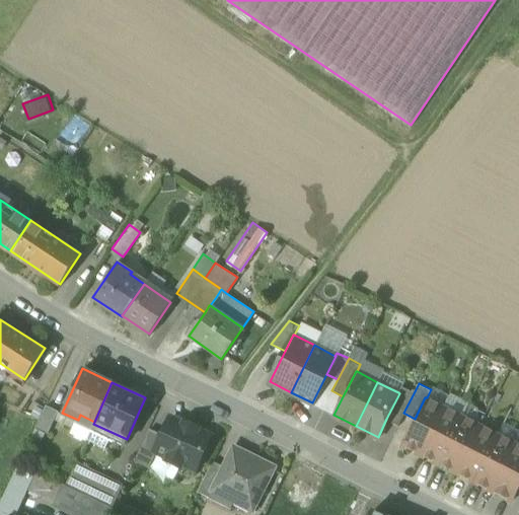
[(398,423),(403,413),(415,391),(402,385),(398,392),(399,393),(386,419),(397,425),(398,423)]
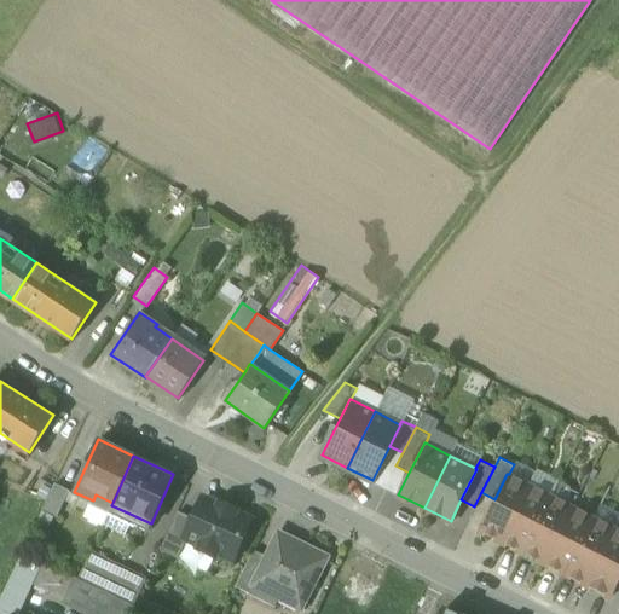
[(493,529),(503,536),(528,485),(509,474),(507,474),(495,499),(479,529),(491,536),(493,529)]
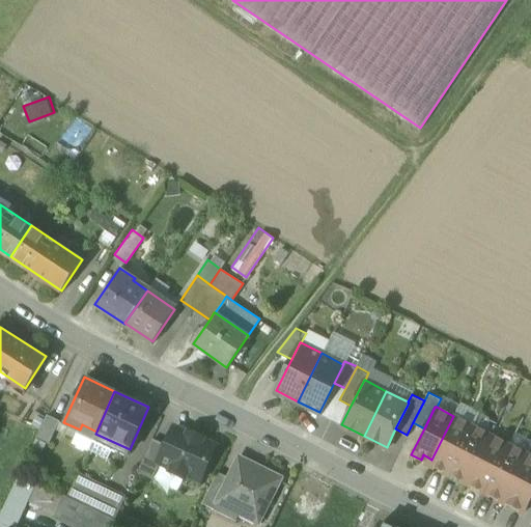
[(36,436),(49,442),(59,418),(48,413),(38,432),(36,436)]
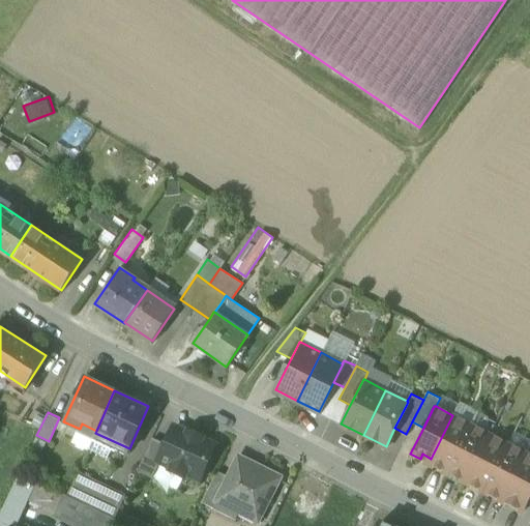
[(437,467),(447,472),(471,425),(452,415),(431,459),(439,463),(437,467)]
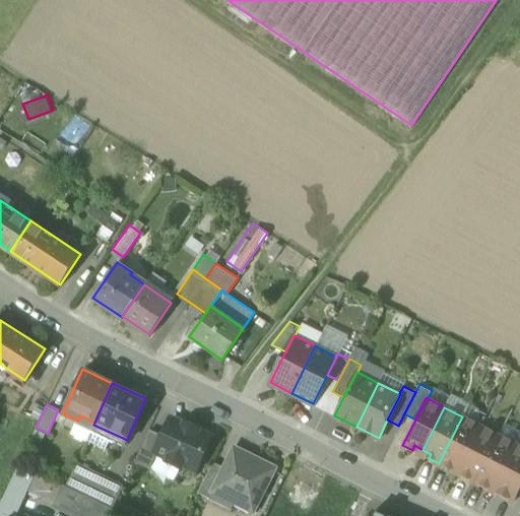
[(80,415),(78,421),(92,428),(93,425),(94,423),(80,415)]
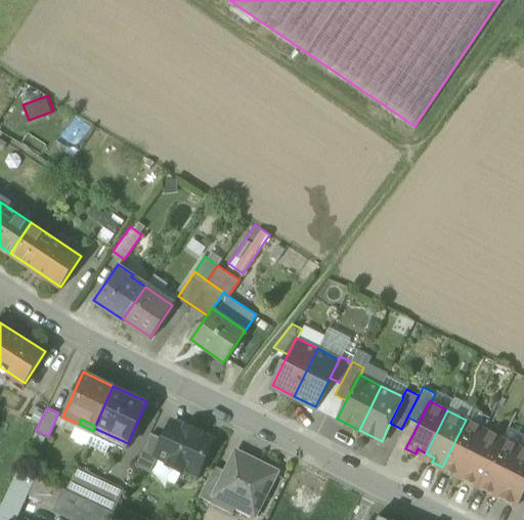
[(454,467),(463,472),(484,429),(466,420),(442,467),(451,472),(454,467)]
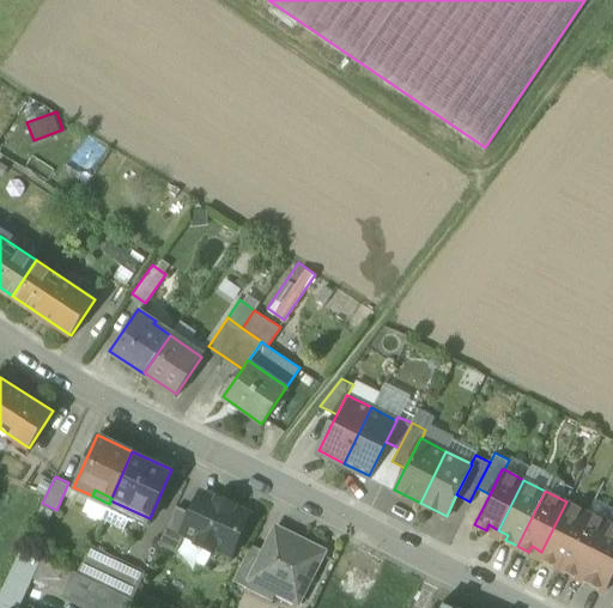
[(216,545),(231,552),(248,512),(234,506),(234,504),(218,497),(217,499),(201,492),(192,512),(184,530),(186,532),(199,537),(196,541),(214,549),(216,545)]
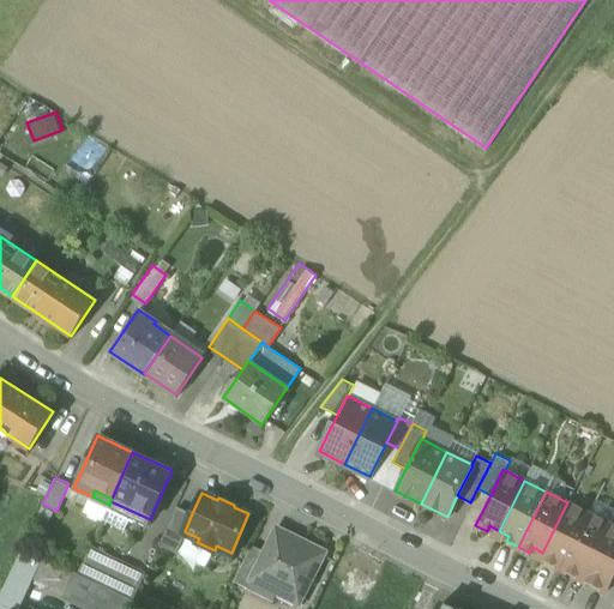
[(549,562),(560,568),(589,513),(567,502),(542,553),(552,558),(549,562)]
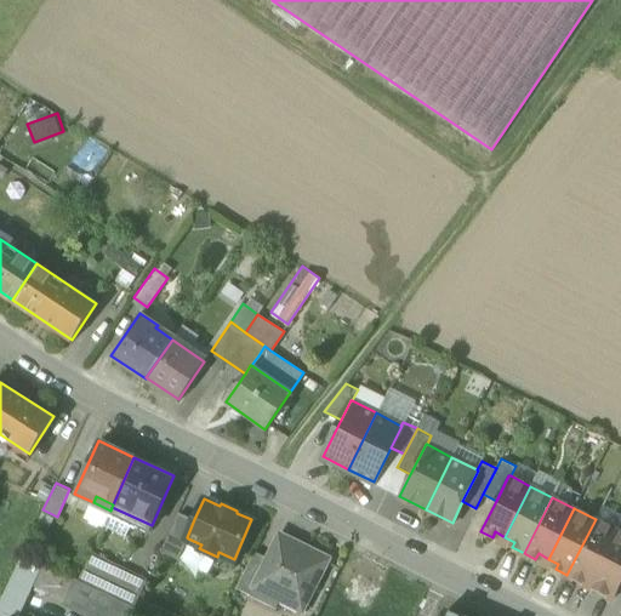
[(160,549),(180,558),(188,539),(187,537),(194,519),(178,512),(160,549)]
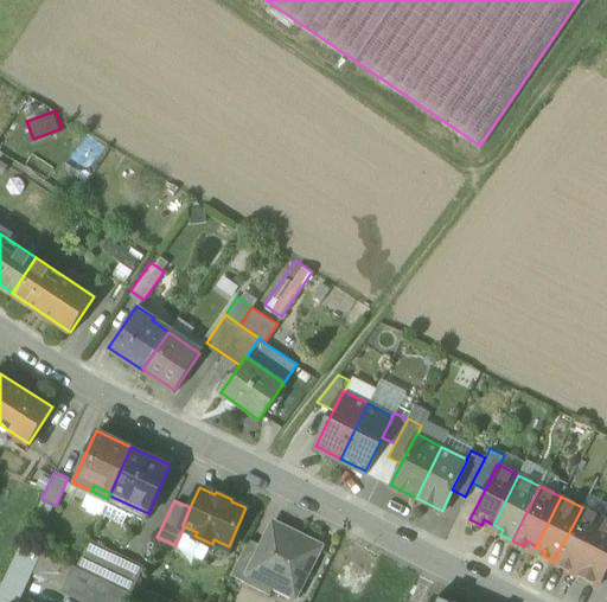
[(568,563),(577,568),(604,518),(582,507),(554,562),(566,568),(568,563)]
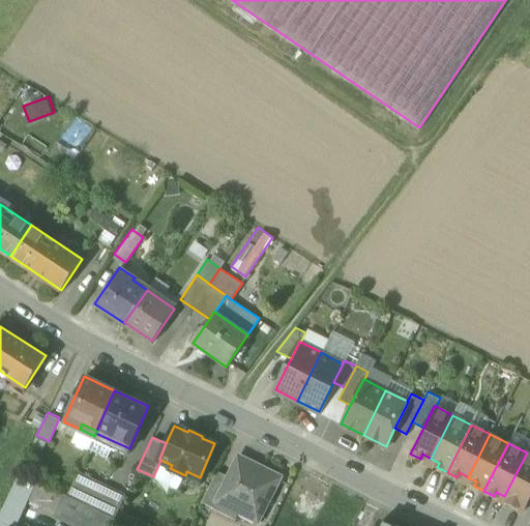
[(529,454),(527,453),(504,496),(502,500),(522,510),(529,494),(529,454)]
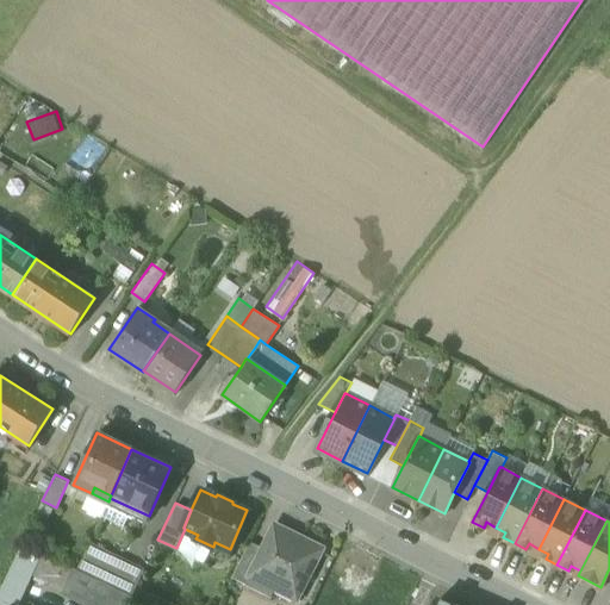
[(250,573),(251,574),(275,586),(297,597),(323,546),(275,522),(263,546),(250,573)]
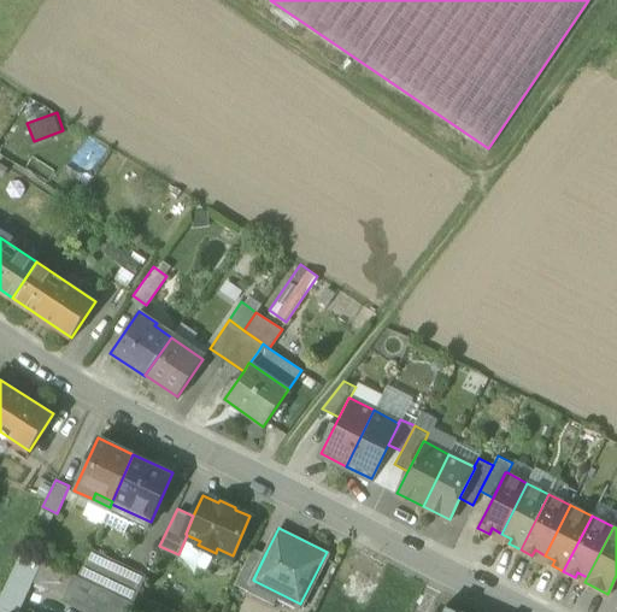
[(489,534),(499,539),(501,534),(492,528),(489,534)]
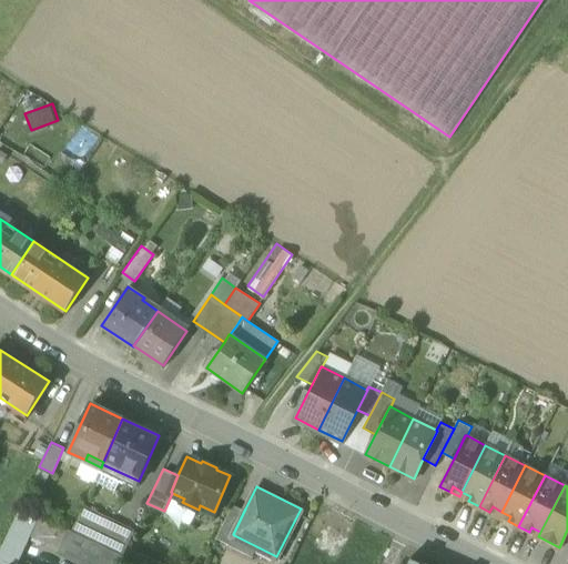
[(470,496),(462,492),(459,496),(468,501),(470,496)]
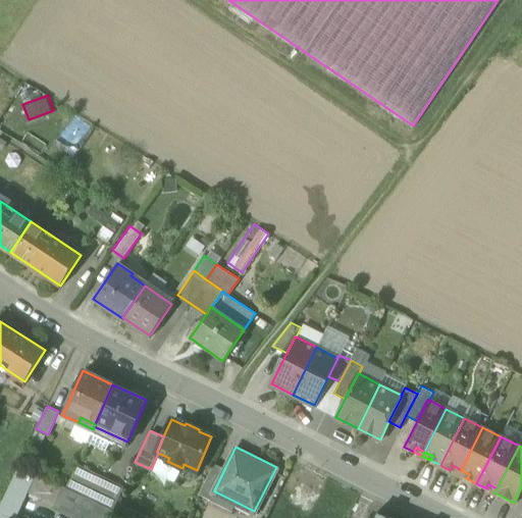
[(199,493),(211,499),(215,491),(214,490),(225,467),(214,461),(199,493)]
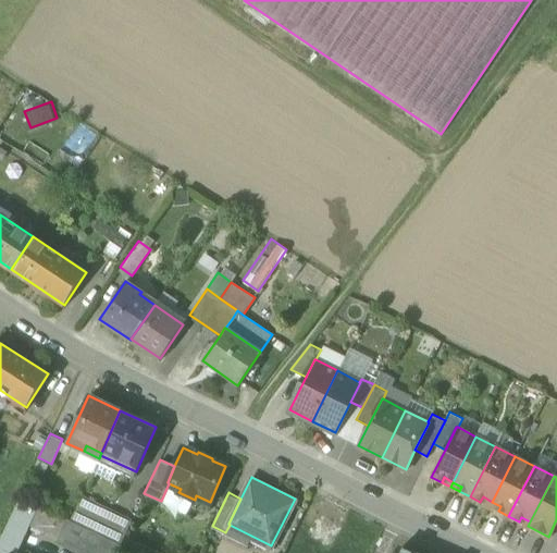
[(0,541),(0,552),(9,552),(10,551),(14,552),(15,552),(29,524),(38,504),(21,496),(0,541)]
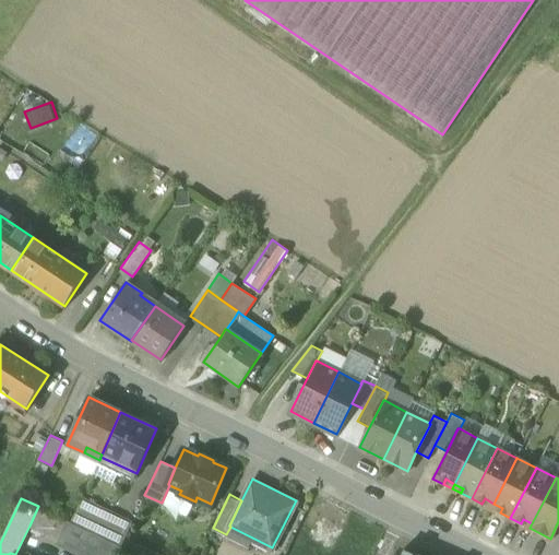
[(482,504),(490,508),(494,504),(485,498),(482,504)]
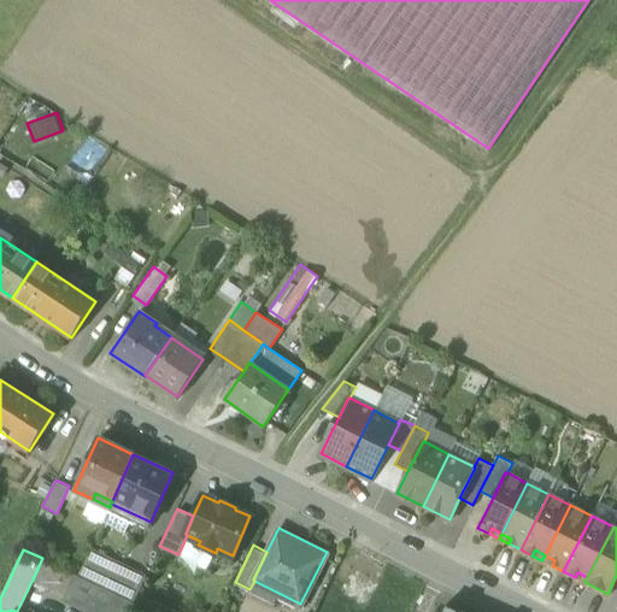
[(78,575),(107,588),(119,564),(89,551),(78,575)]
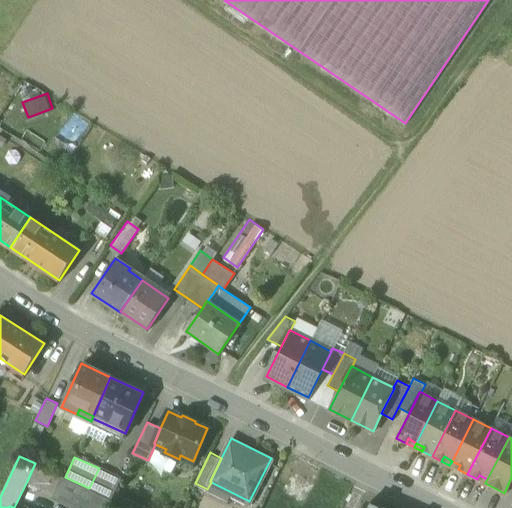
[(460,465),(452,461),(449,465),(458,469),(460,465)]
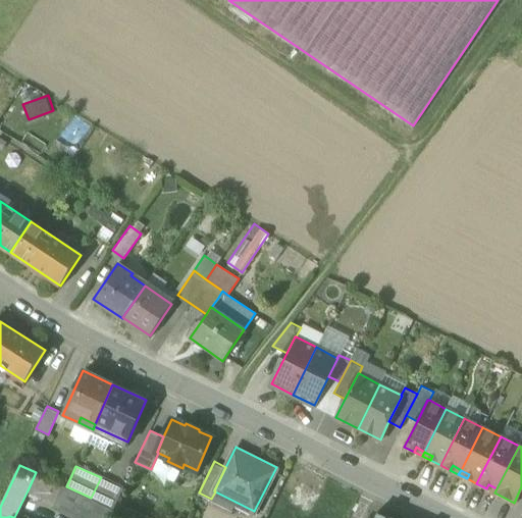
[(28,490),(55,503),(63,485),(36,472),(28,490)]
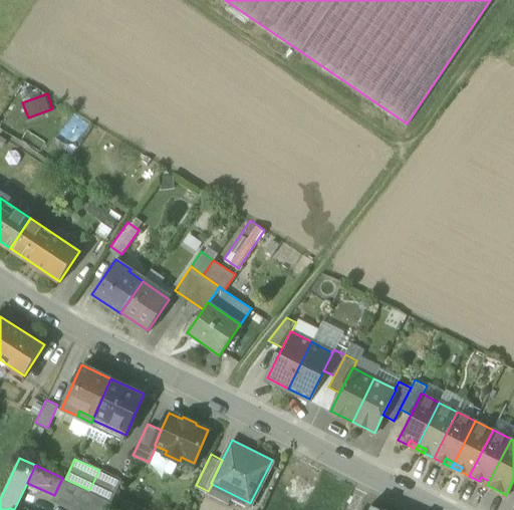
[(120,480),(99,470),(89,490),(111,500),(116,489),(120,480)]
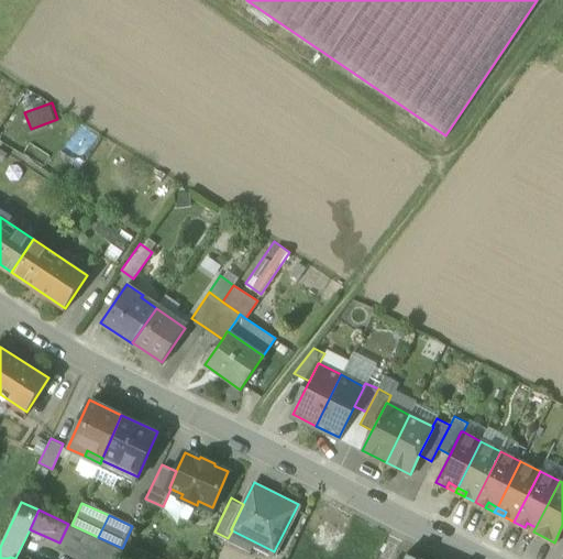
[(525,527),(533,532),(536,527),(527,523),(525,527)]
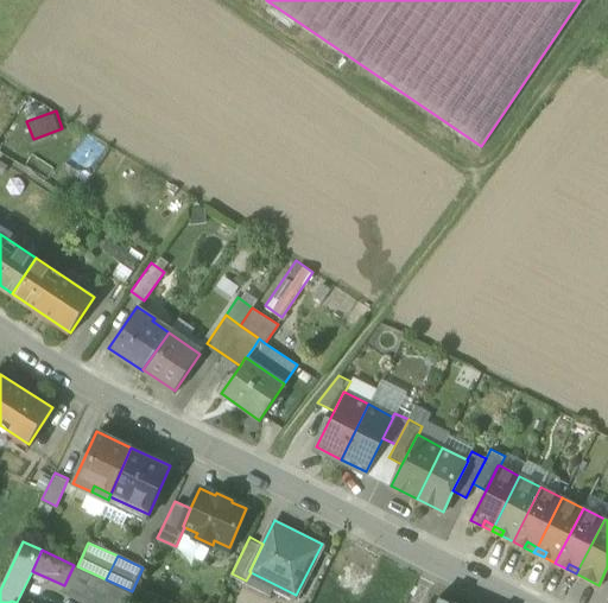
[(77,566),(74,565),(64,585),(93,600),(92,602),(93,602),(127,602),(132,592),(132,591),(106,579),(77,566)]
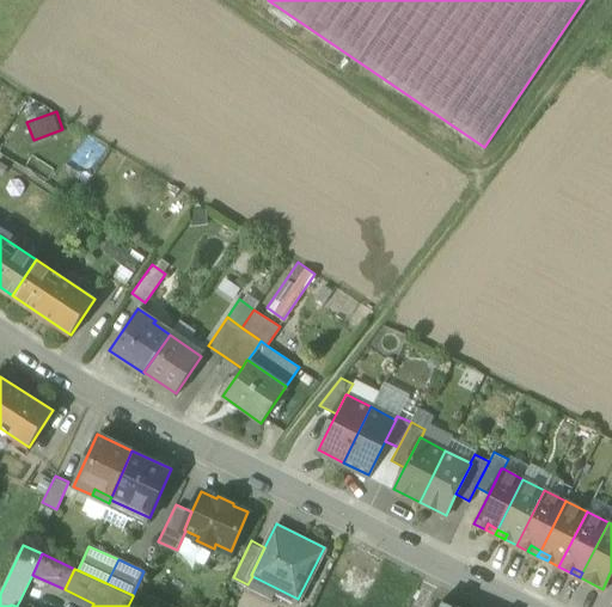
[(271,596),(276,588),(252,576),(248,584),(271,596)]
